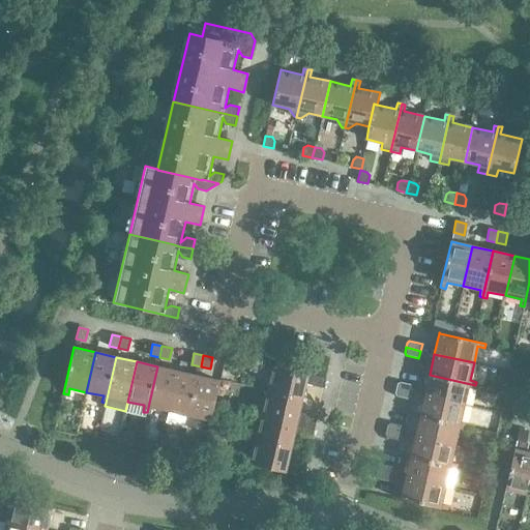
[(326,378),(325,378),(266,363),(265,369),(272,371),(268,389),(302,398),(305,384),(324,388),(326,378)]
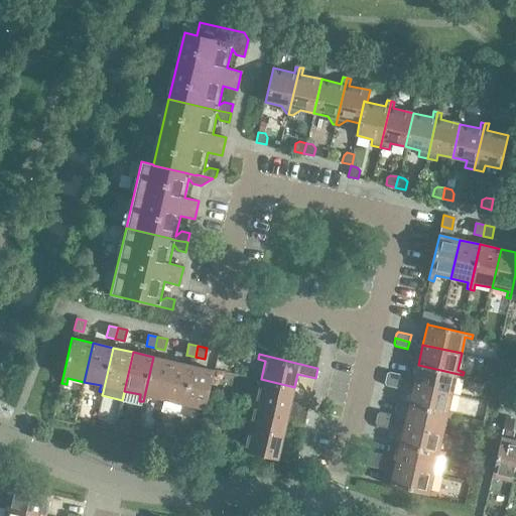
[(164,400),(173,361),(153,357),(143,401),(146,402),(147,396),(164,400)]
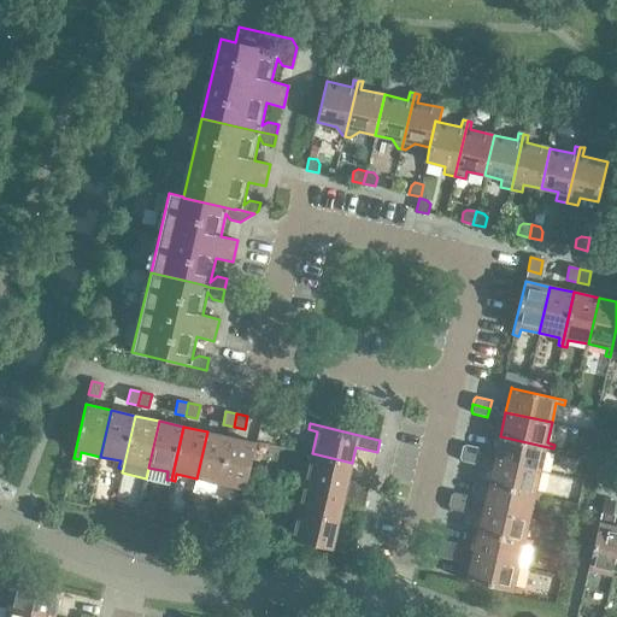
[(219,492),(231,438),(207,432),(197,479),(216,483),(215,491),(219,492)]
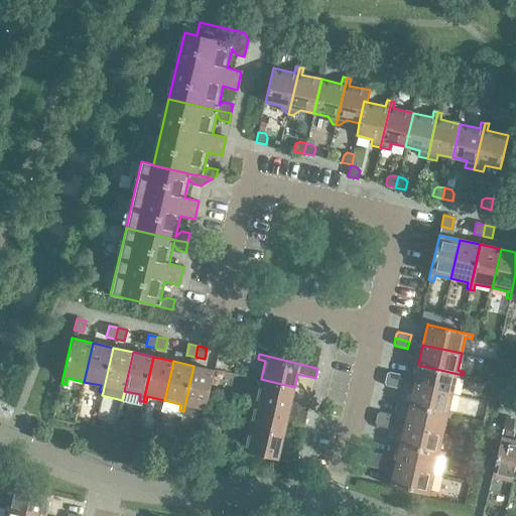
[(462,379),(463,375),(418,365),(413,385),(452,394),(456,377),(462,379)]
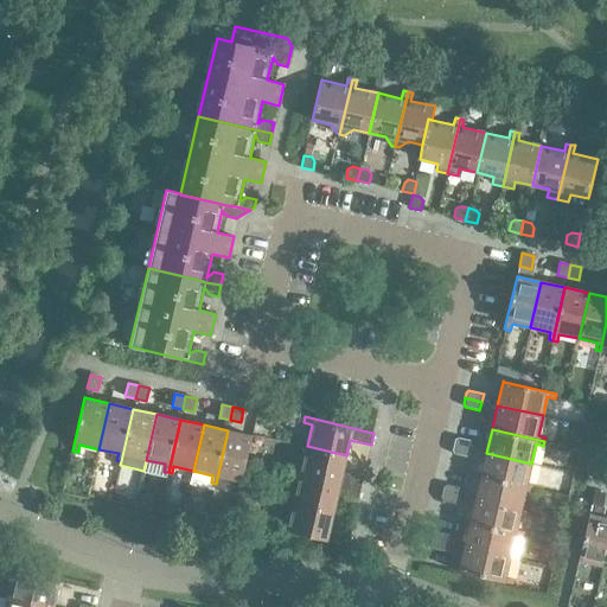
[(253,436),(228,430),(216,484),(219,484),(221,477),(242,481),(253,436)]
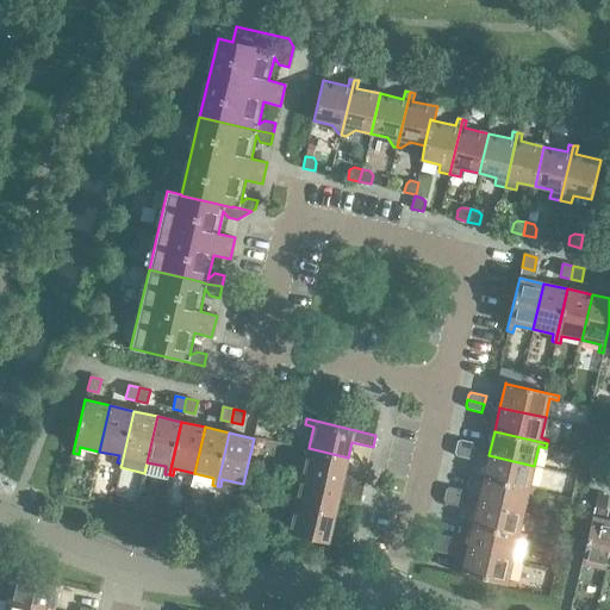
[(460,440),(458,441),(455,447),(473,450),(474,443),(460,440)]
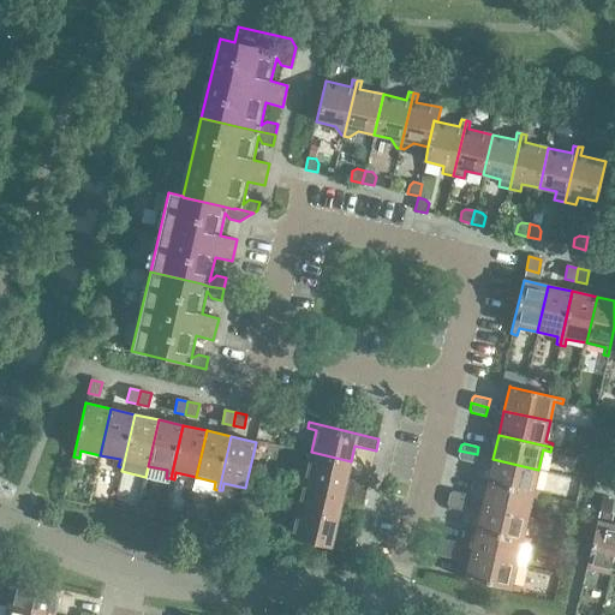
[(475,464),(477,454),(459,451),(458,457),(460,460),(475,464)]
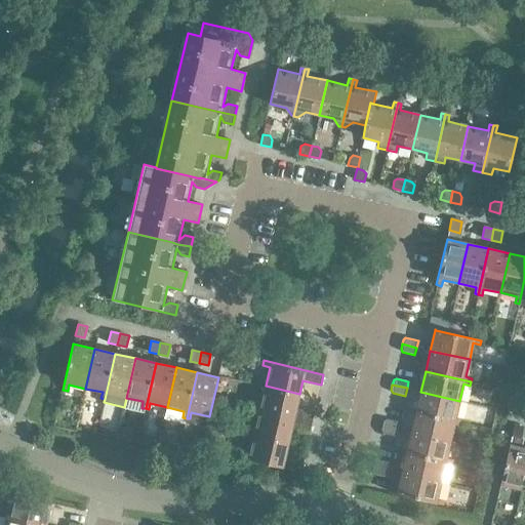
[(252,409),(312,423),(314,414),(295,410),(299,394),(266,386),(260,407),(253,405),(252,409)]
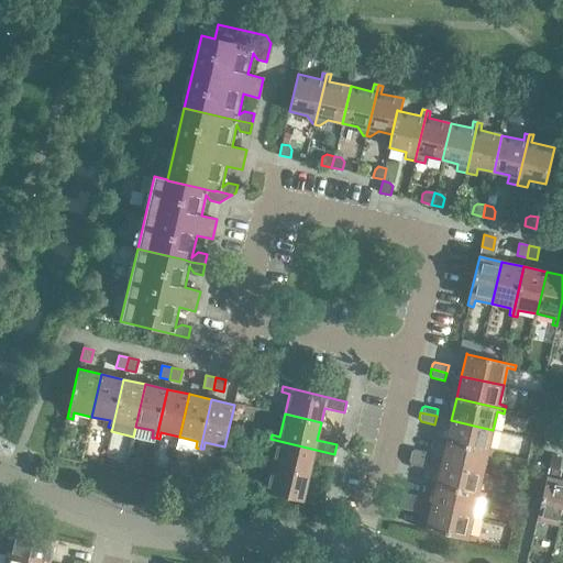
[(489,448),(493,430),(451,420),(445,442),(495,453),(496,449),(489,448)]
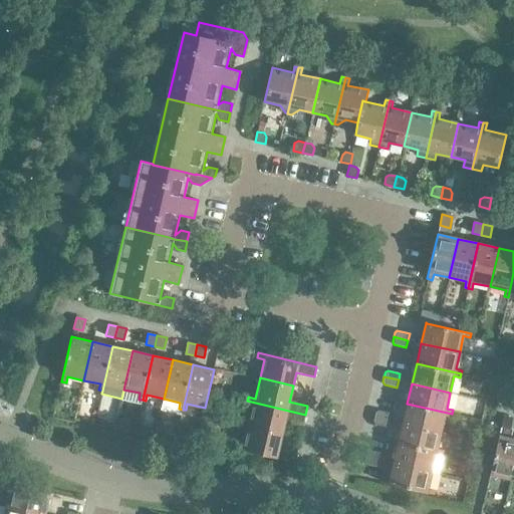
[(303,423),(305,415),(247,401),(246,405),(253,407),(248,427),(282,434),(285,419),(303,423)]
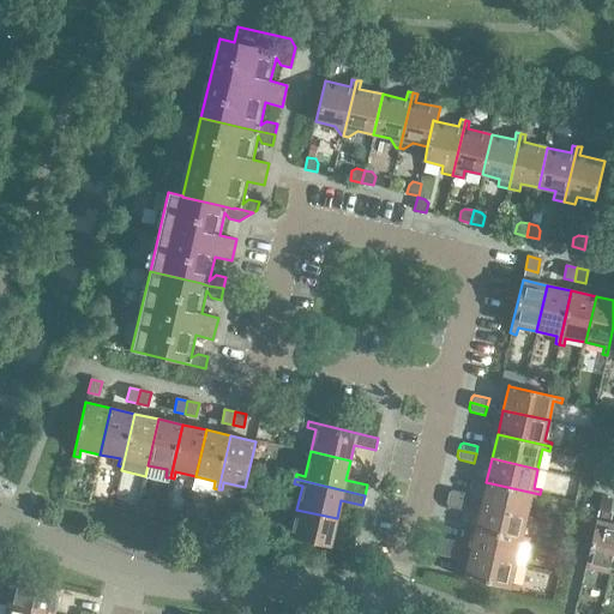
[(539,498),(540,494),(486,482),(481,506),(527,517),(531,497),(539,498)]
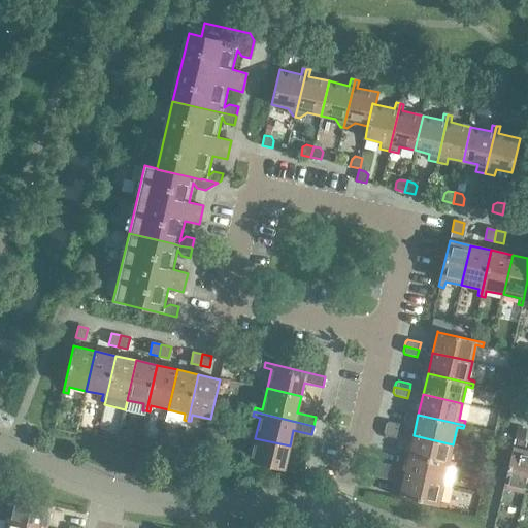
[(389,422),(386,423),(385,428),(399,431),(401,424),(389,422)]
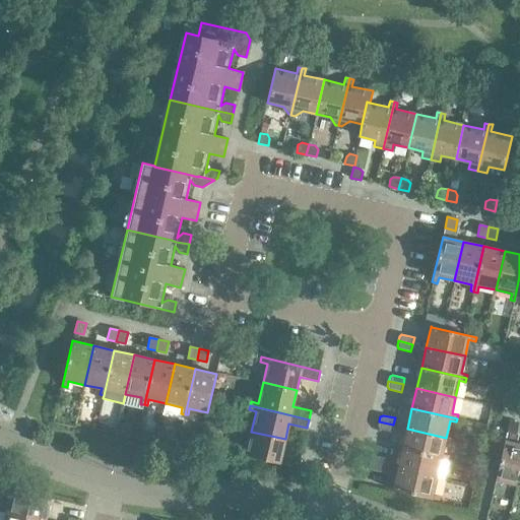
[(519,423),(509,420),(507,432),(516,434),(519,423)]
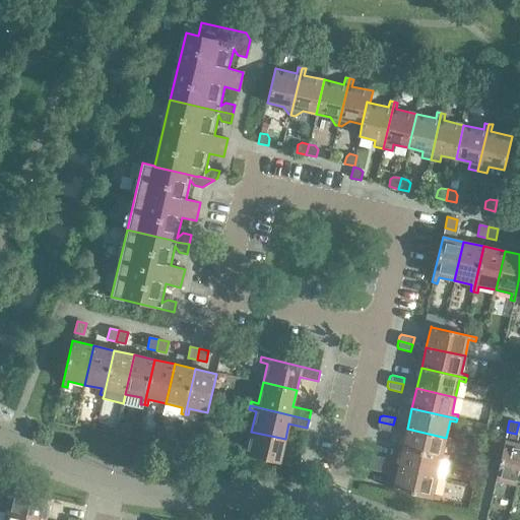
[(392,432),(393,425),(379,421),(378,427),(380,430),(392,432)]
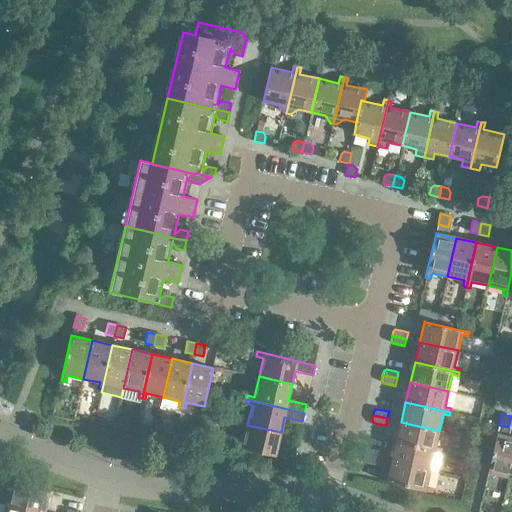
[(435,447),(439,431),(401,422),(396,442),(441,452),(442,448),(435,447)]
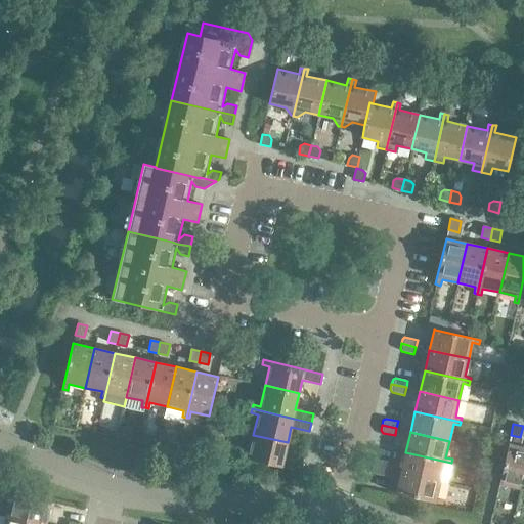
[(284,456),(288,442),(253,435),(249,454),(242,452),(241,457),(300,471),(302,461),(284,456)]
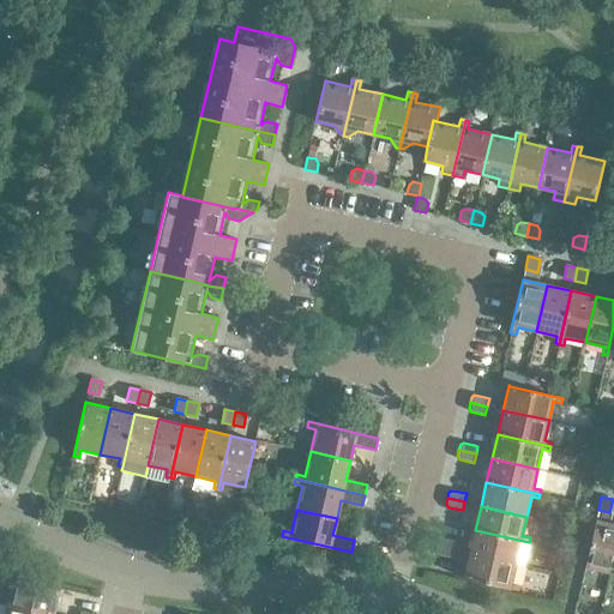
[(609,572),(613,552),(613,524),(608,523),(611,512),(609,512),(599,510),(596,521),(583,573),(589,576),(590,567),(609,572)]
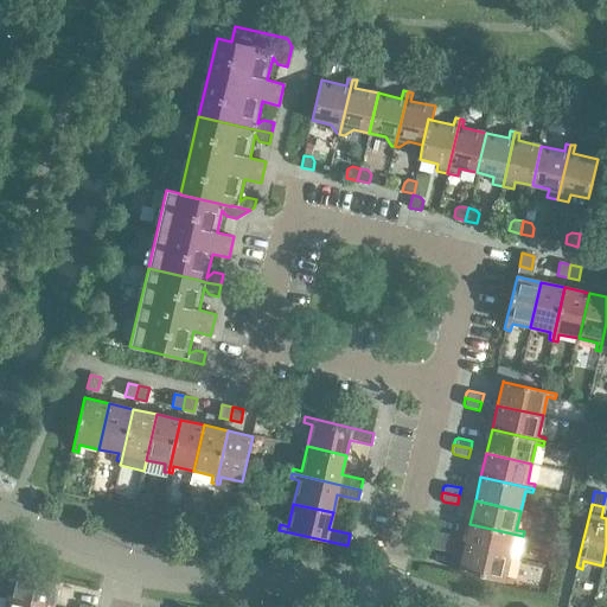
[(192,510),(190,521),(206,524),(209,513),(192,510)]
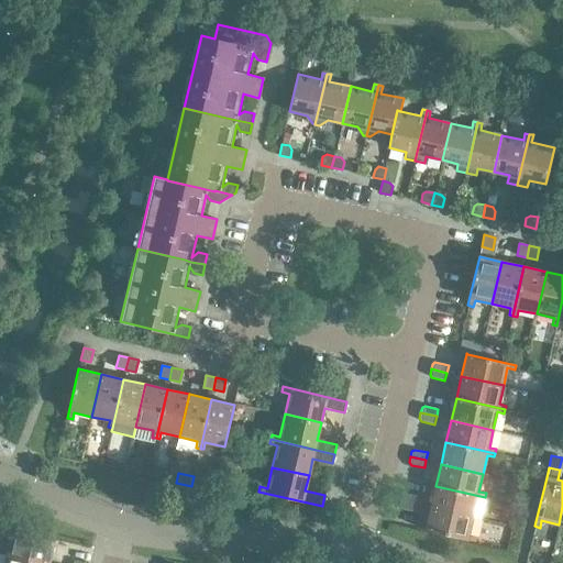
[(484,500),(485,497),(435,486),(430,508),(473,518),(477,499),(484,500)]
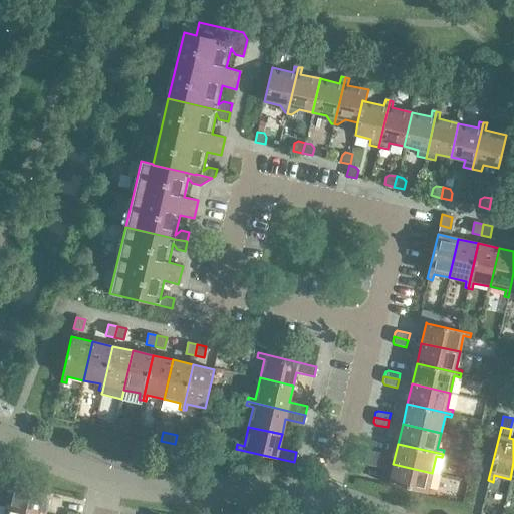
[(369,450),(366,452),(365,457),(379,460),(381,453),(369,450)]
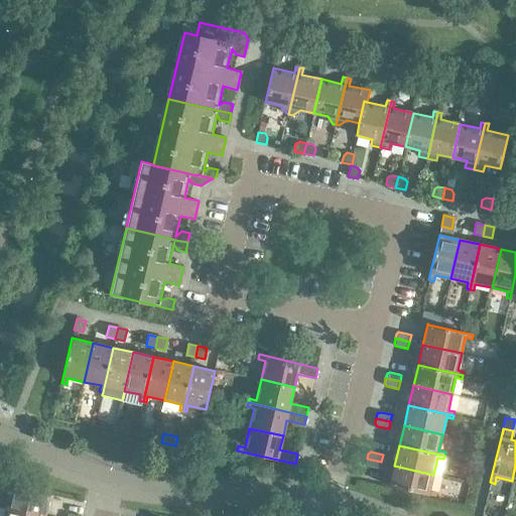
[(380,469),(381,462),(367,459),(366,464),(367,466),(380,469)]
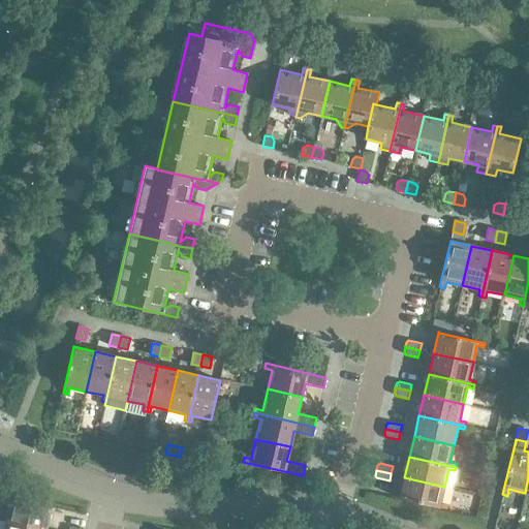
[(440,502),(444,487),(404,477),(399,498),(446,508),(446,504),(440,502)]
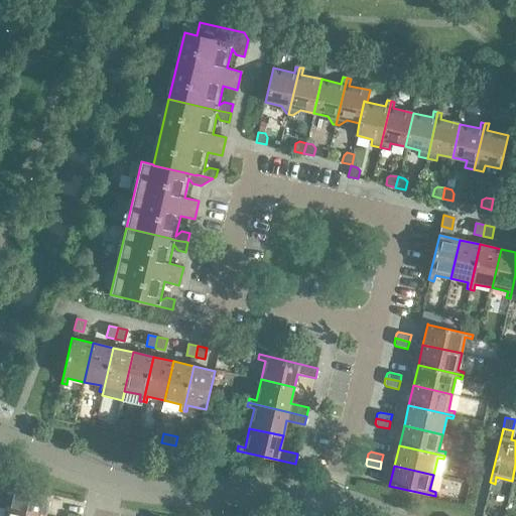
[(10,492),(6,508),(41,515),(44,515),(50,496),(5,486),(4,490),(10,492)]
